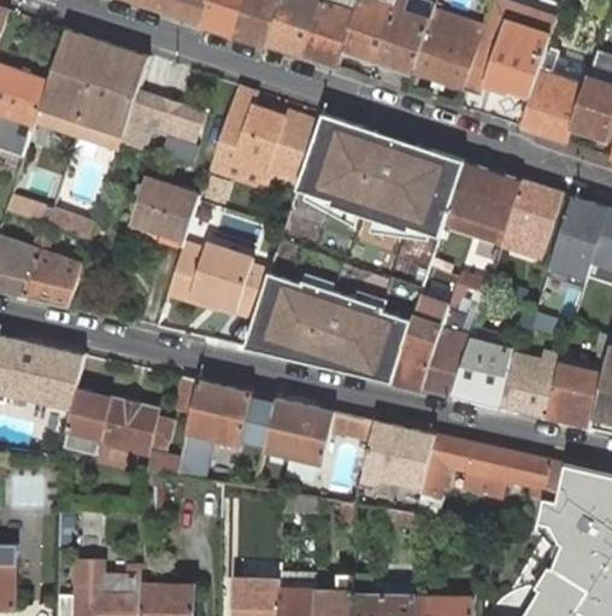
[(134,0),(196,21),(202,0),(134,0)]
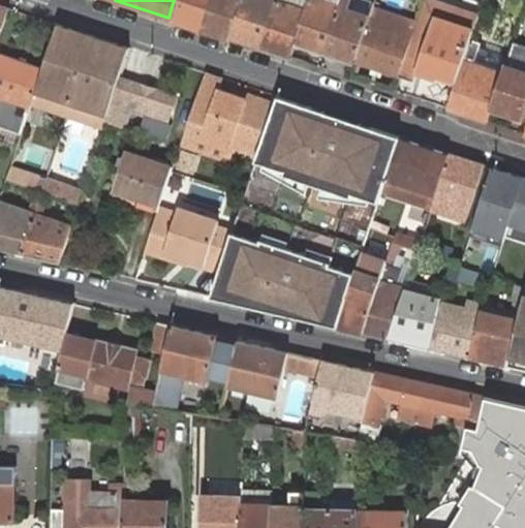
[(174,0),(168,18),(198,27),(207,0),(174,0)]
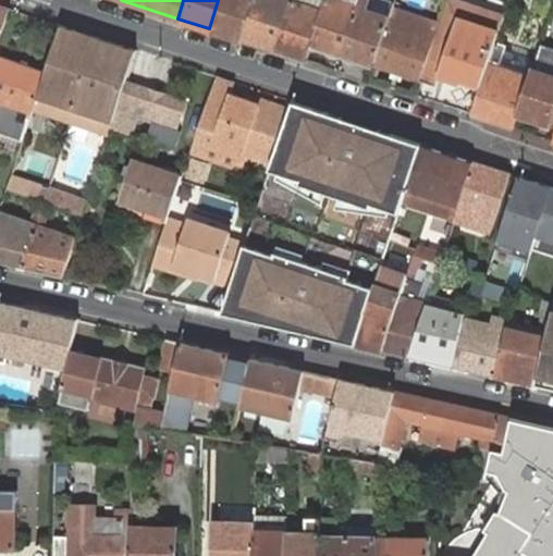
[(218,0),(209,28),(240,39),(252,0),(218,0)]
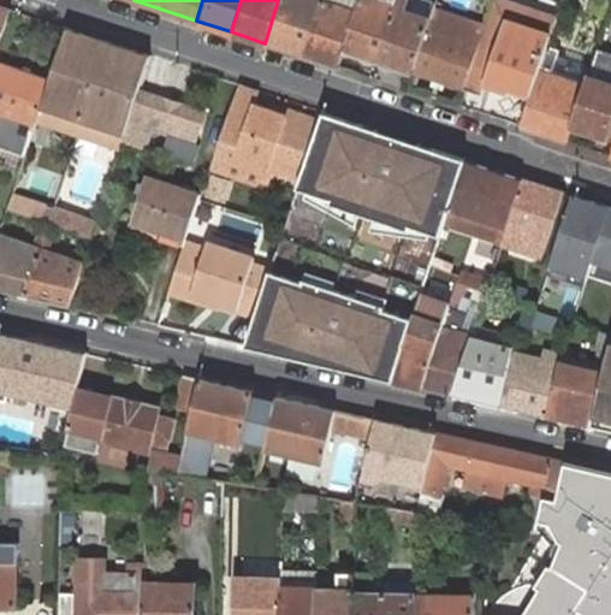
[(278,0),(265,43),(300,54),(316,0),(278,0)]
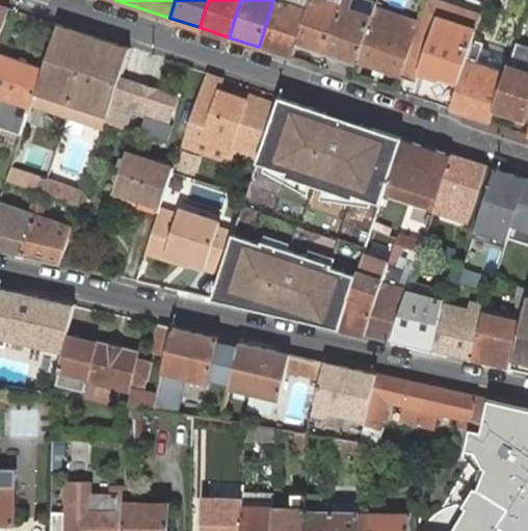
[(273,0),(259,47),(290,57),(294,44),(308,0),(273,0)]
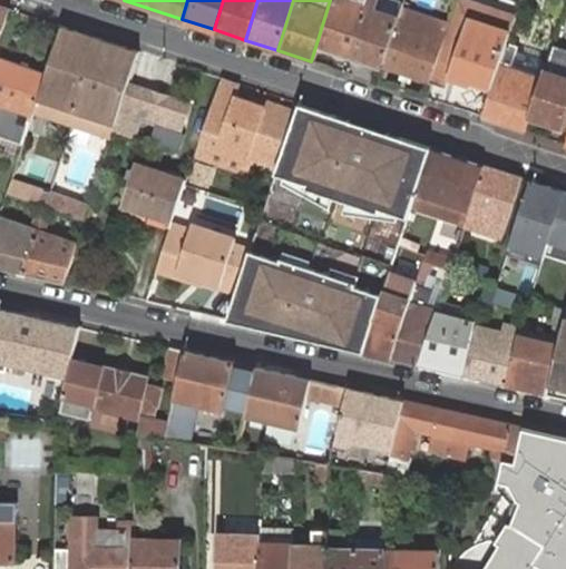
[(330,0),(315,47),(347,57),(364,0),(330,0)]
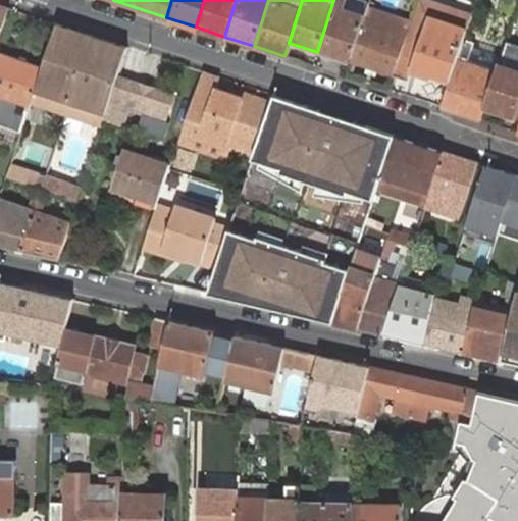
[(333,0),(317,52),(347,61),(363,12),(365,2),(358,0),(333,0)]
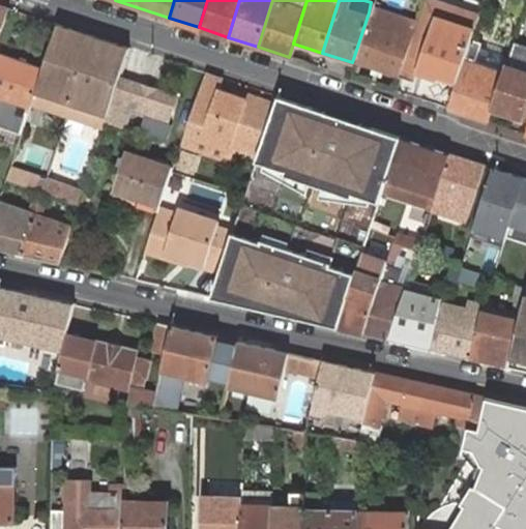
[(474,20),(435,6),(431,19),(470,32),(474,20)]
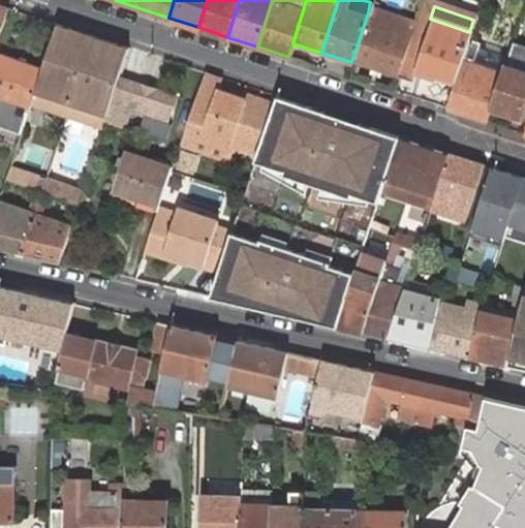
[(368,12),(351,62),(395,75),(411,26),(402,23),(399,32),(371,23),(374,14),(368,12)]
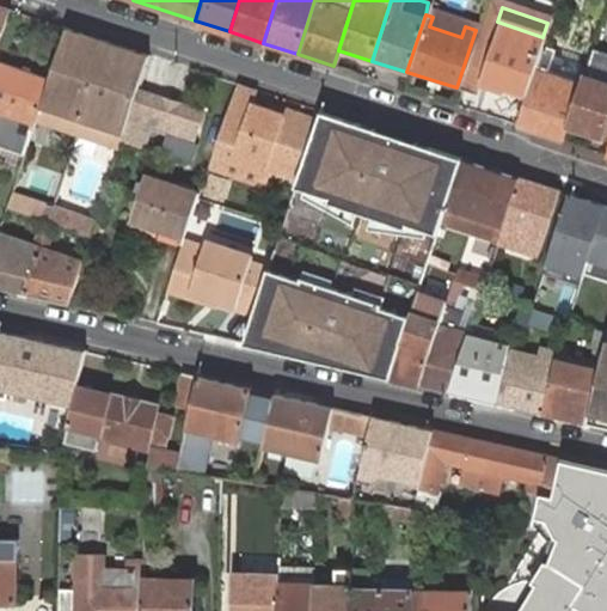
[(461,37),(465,26),(433,17),(429,26),(461,37)]
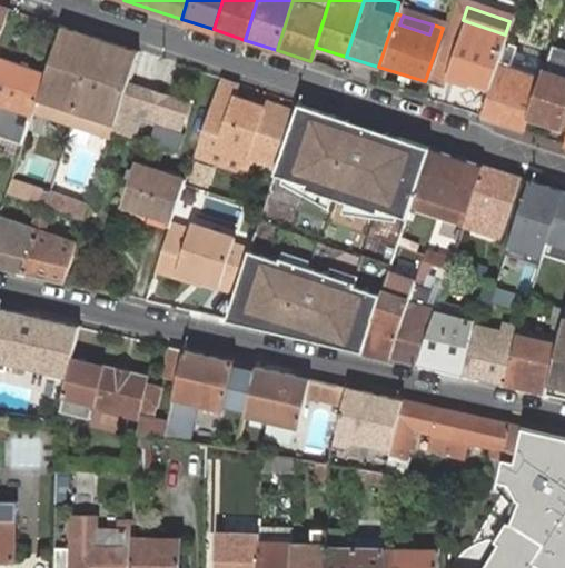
[(487,89),(503,41),(505,35),(463,20),(445,79),(464,86),(466,81),(487,89)]
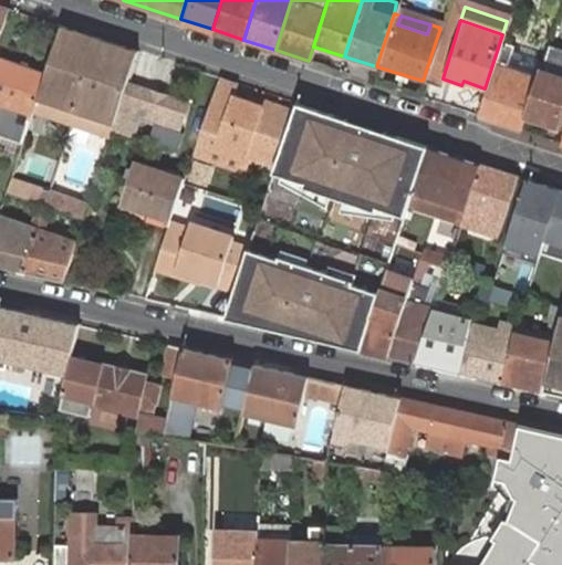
[(136,52),(60,27),(43,73),(41,79),(32,104),(31,110),(108,135),(111,129),(121,100),(126,82),(136,52)]
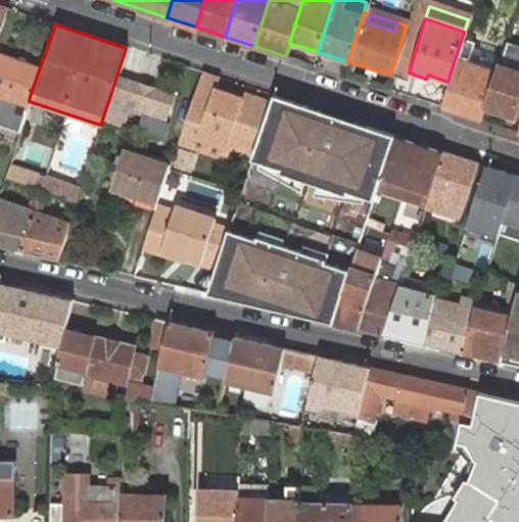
[(439,107),(477,120),(482,108),(497,64),(498,60),(471,52),(474,42),(462,38),(447,82),(439,107)]
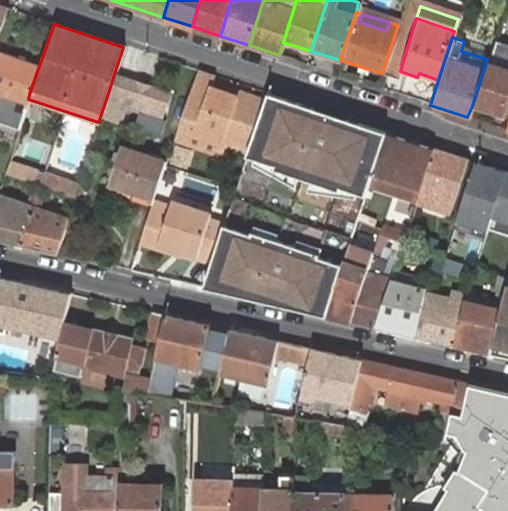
[(39,66),(0,53),(0,104),(23,112),(28,99),(29,94),(37,71),(39,66)]
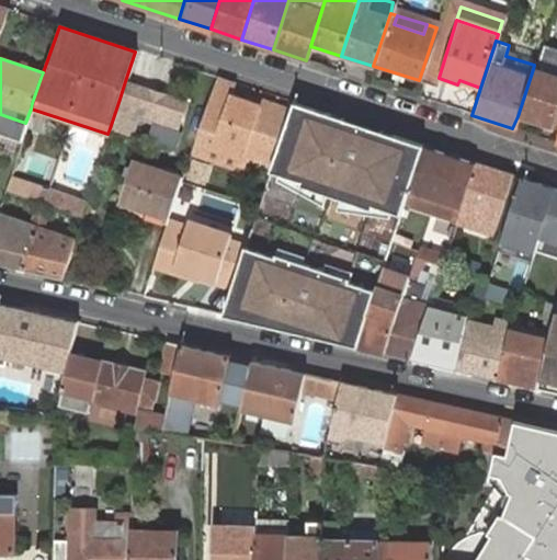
[(556,77),(533,69),(518,116),(552,127),(556,109),(556,77)]
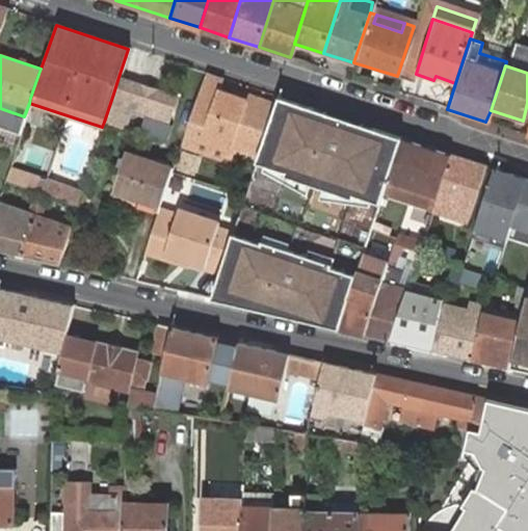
[(219,78),(203,73),(188,121),(187,125),(196,127),(194,133),(232,145),(234,140),(261,150),(266,137),(276,104),(245,93),(242,101),(215,91),(219,78)]
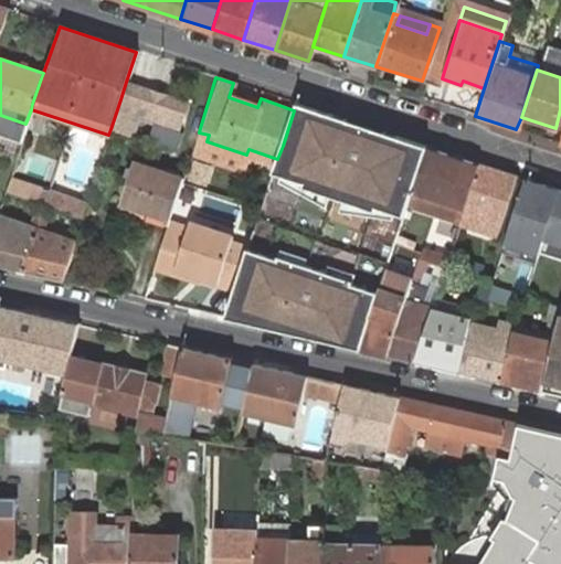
[(475,116),(484,88),(463,81),(461,85),(442,78),(432,102),(475,116)]
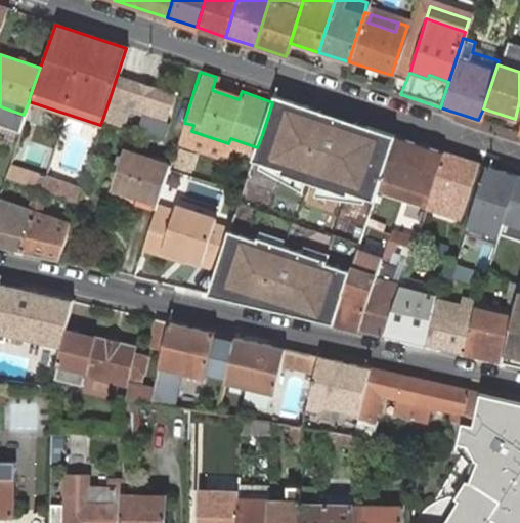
[(102,120),(124,127),(129,111),(163,122),(172,94),(117,76),(112,92),(102,120)]
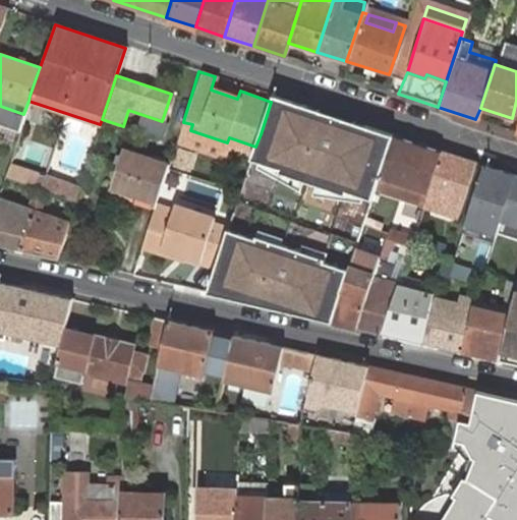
[(273,96),(271,102),(300,113),(303,106),(273,96)]
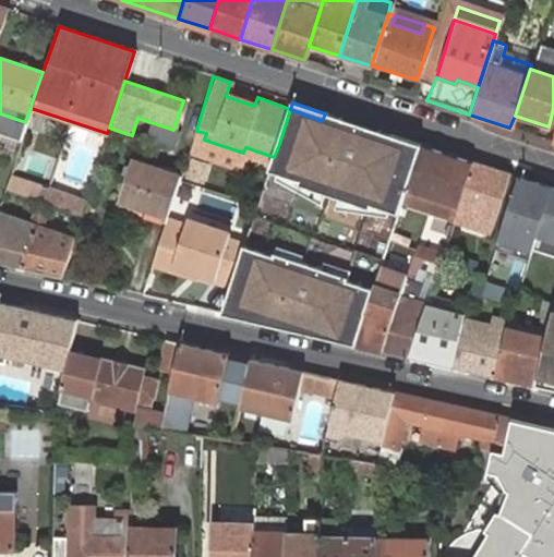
[(274,157),(269,169),(398,214),(400,208),(421,145),(388,134),(385,142),(380,138),(376,136),(372,134),(366,131),(352,125),(345,123),(341,122),(337,122),(334,121),(326,121),(328,114),(325,113),(322,121),(290,109),(279,144),(274,157)]
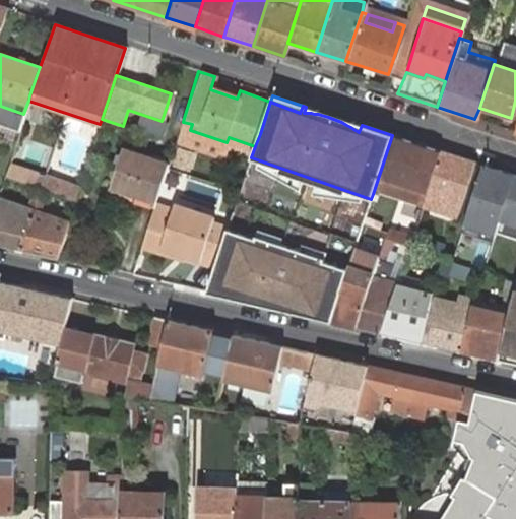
[(23,114),(0,106),(0,123),(18,130),(20,124),(23,114)]
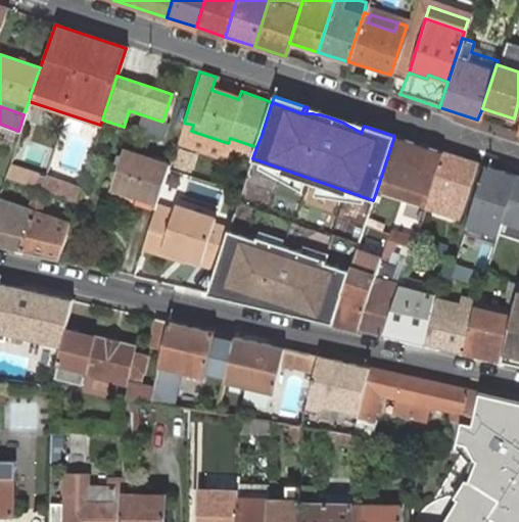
[(193,125),(184,123),(178,144),(169,167),(168,169),(184,174),(191,151),(222,161),(228,143),(191,131),(193,125)]
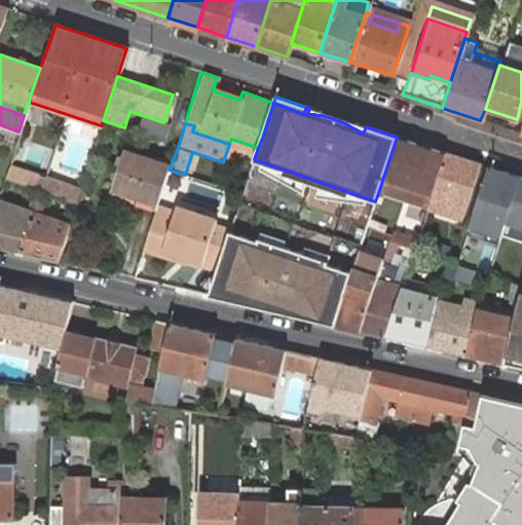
[(446,153),(401,138),(382,194),(427,209),(427,208),(446,153)]
